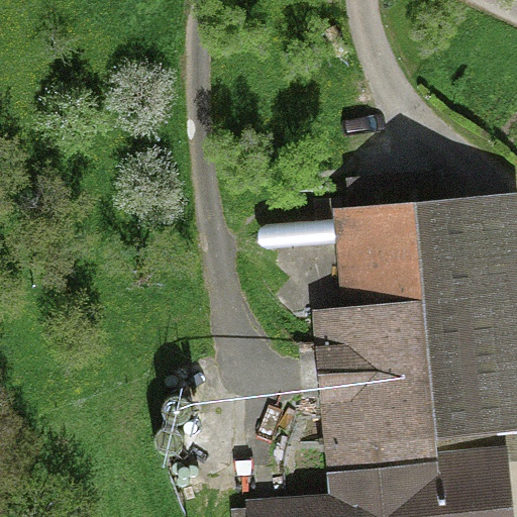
[(516,190),(335,209),(345,308),(310,311),(327,473),(438,462),(437,451),(506,445),(508,464),(516,462),(516,190)]
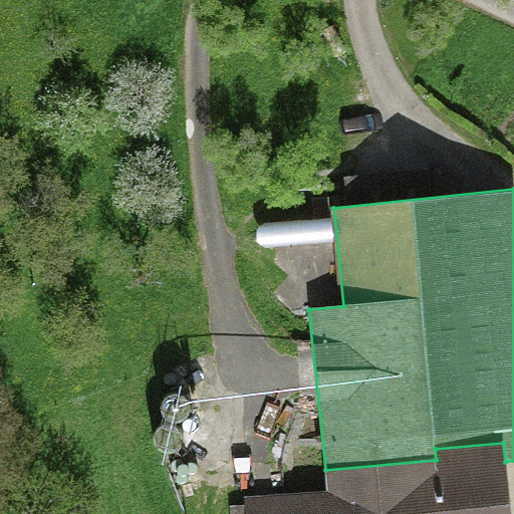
[(167,393),(165,396),(164,399),(164,403),(165,407),(167,410),(170,412),(174,413),(178,413),(181,412),(184,409),(186,406),(187,402),(186,399),(185,395),(182,392),(178,391),(175,390),(171,391),(167,393)]
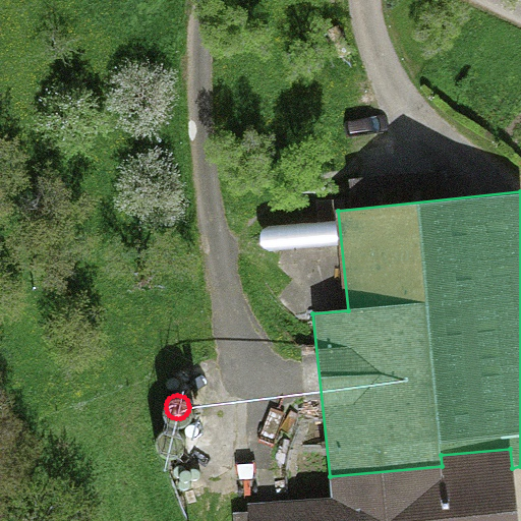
[(165,430),(162,433),(161,437),(161,441),(162,445),(164,448),(167,450),(171,451),(174,451),(178,449),(181,447),(182,443),(183,440),(182,436),(180,432),(178,429),(175,428),(171,428),(168,428),(165,430)]
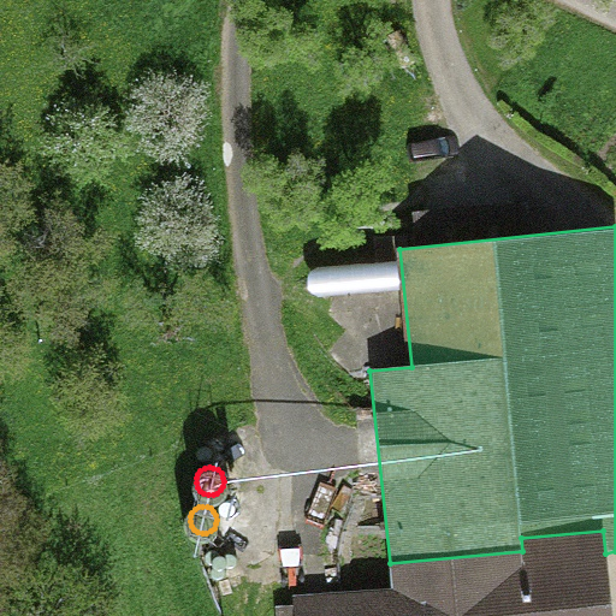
[(610,615),(605,554),(603,531),(521,538),(522,551),(390,563),(392,587),(428,585),(430,615),(610,615)]
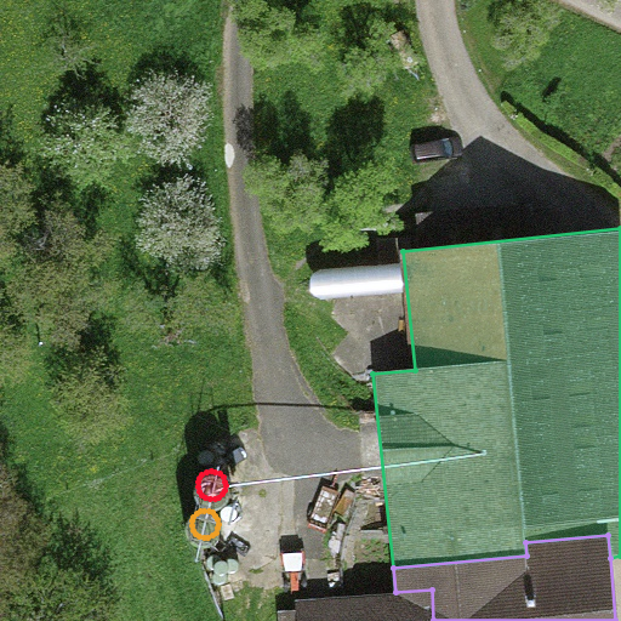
[(433,620),(432,590),(396,592),(295,599),(296,613),(277,614),(277,620),(433,620)]
